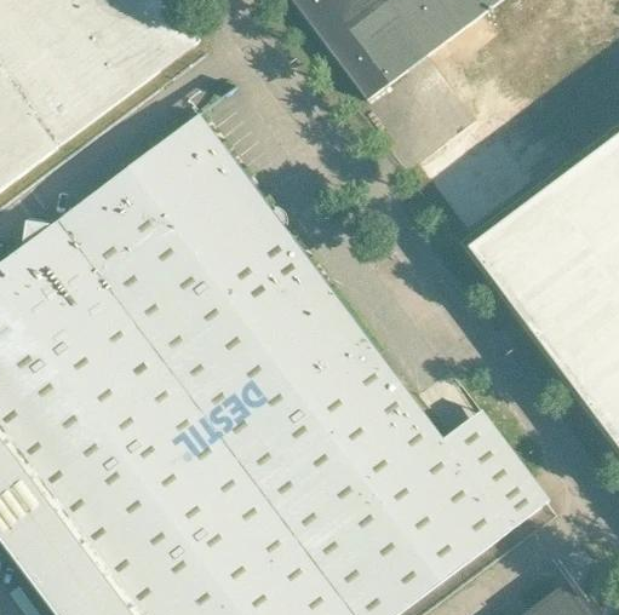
[(199,39),(168,0),(0,0),(0,185),(198,39),(199,39)]
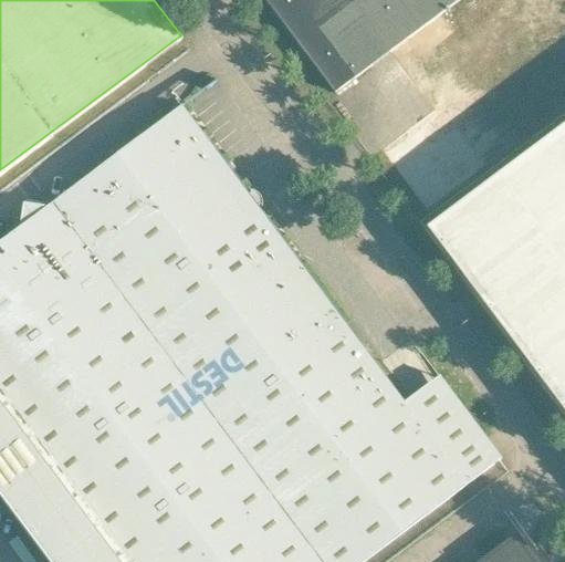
[(265,0),(332,87),(334,90),(389,49),(410,32),(431,17),(452,1),(453,0),(265,0)]
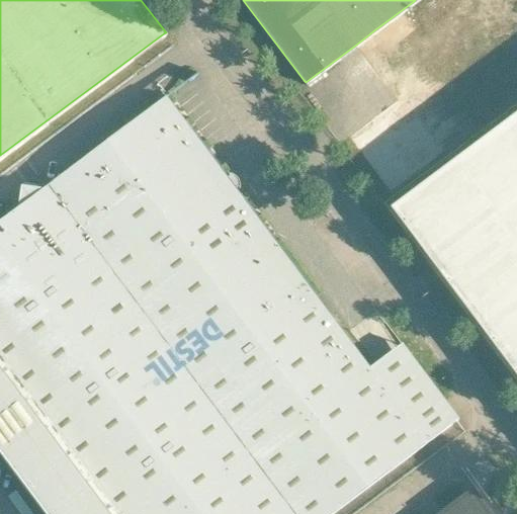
[(415,0),(414,1),(433,27),(452,13),(442,0),(415,0)]
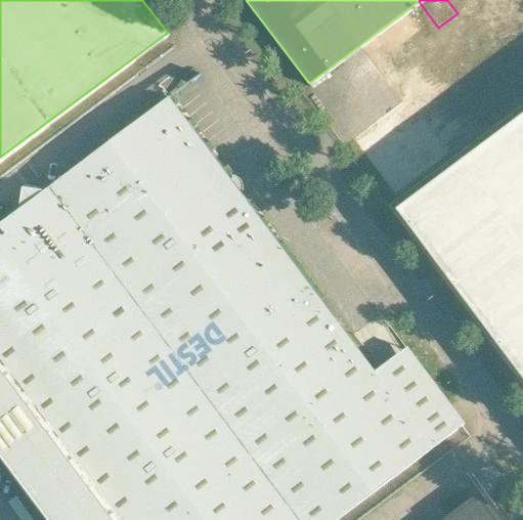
[(447,0),(458,13),(476,0),(447,0)]
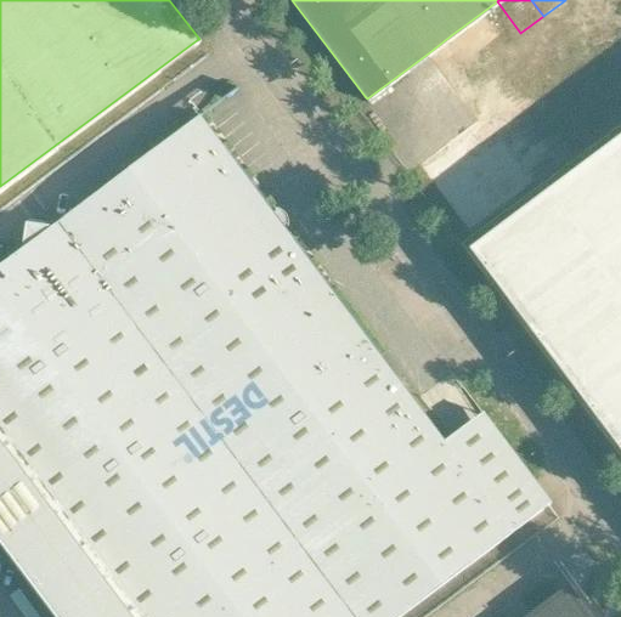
[(497,1),(474,18),(498,50),(520,33),(497,1)]
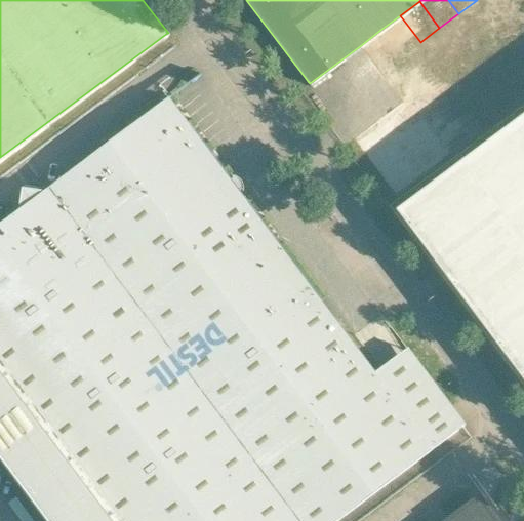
[(400,15),(380,30),(401,57),(420,42),(400,15)]
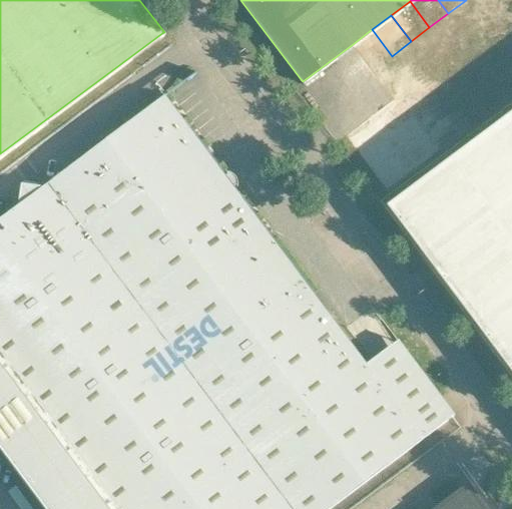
[(372,29),(353,44),(373,70),(392,56),(372,29)]
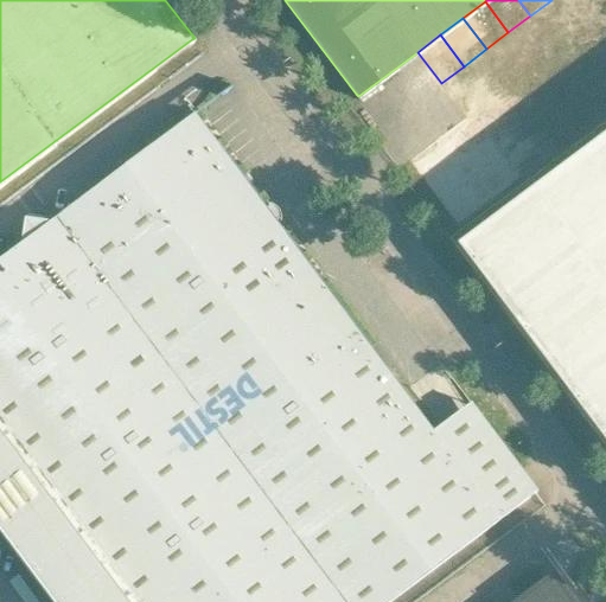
[(605,51),(591,63),(605,83),(605,51)]
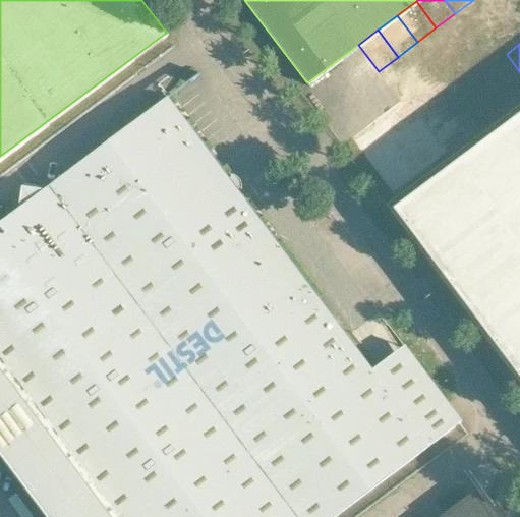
[(519,71),(507,54),(486,70),(513,106),(519,100),(519,71)]
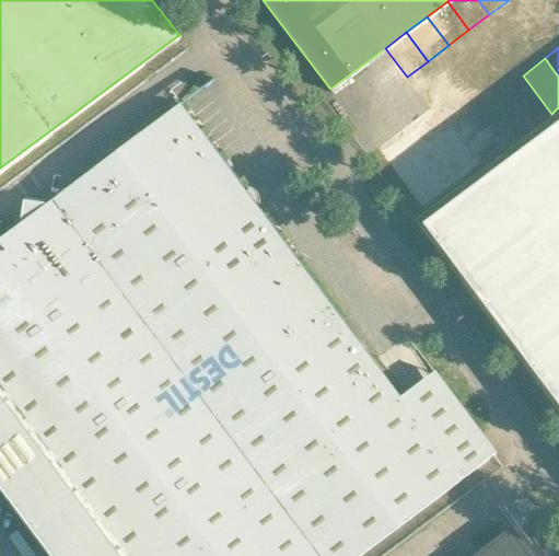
[(523,76),(500,93),(528,131),(551,114),(523,76)]
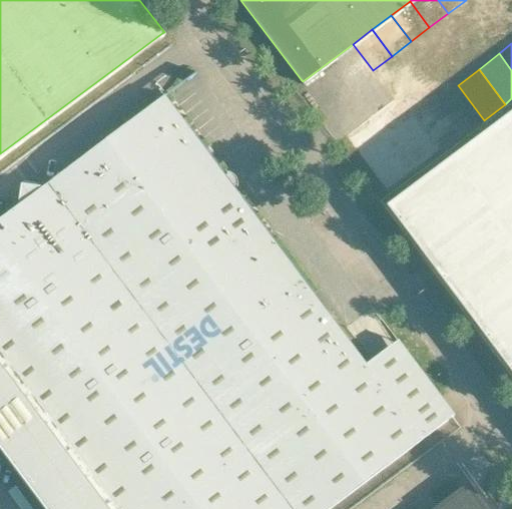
[(458,85),(437,100),(463,135),(484,120),(458,85)]
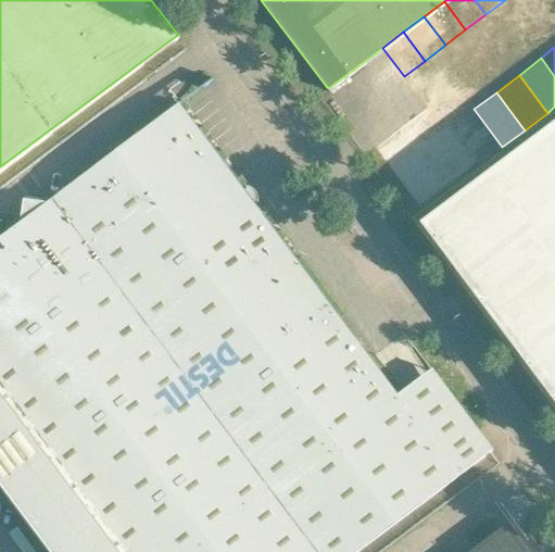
[(350,551),(491,447),(477,428),(470,419),(436,446),(178,100),(120,145),(46,200),(40,200),(40,199),(40,198),(39,197),(39,196),(38,195),(37,195),(35,193),(33,193),(32,195),(30,195),(29,196),(29,197),(29,198),(24,197),(22,197),(21,221),(0,235),(0,486),(49,551),(350,551)]
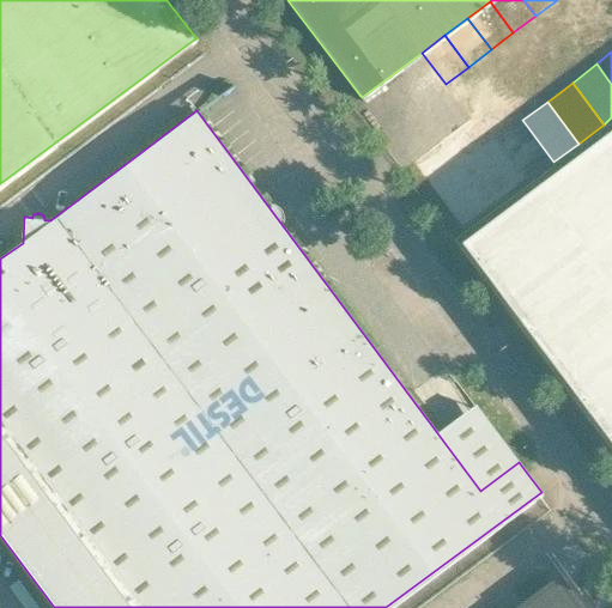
[(522,120),(498,139),(528,181),(553,162),(522,120)]
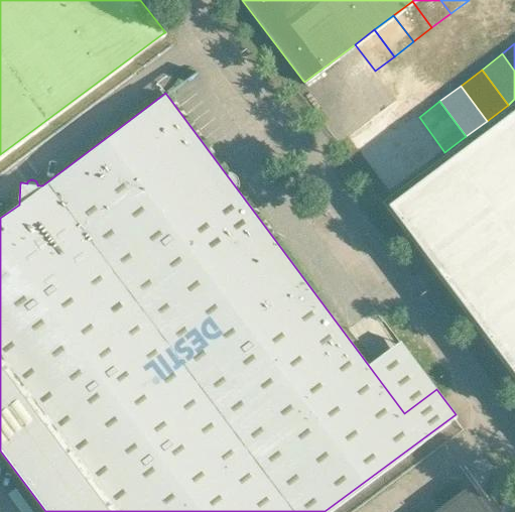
[(514,110),(387,206),(387,207),(514,377),(514,110)]
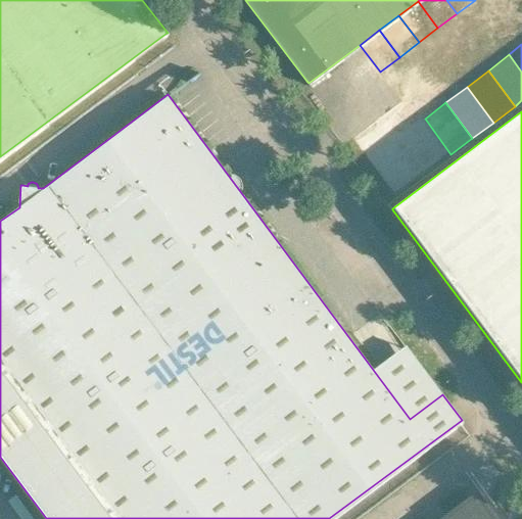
[(425,119),(404,135),(430,170),(451,154),(425,119)]
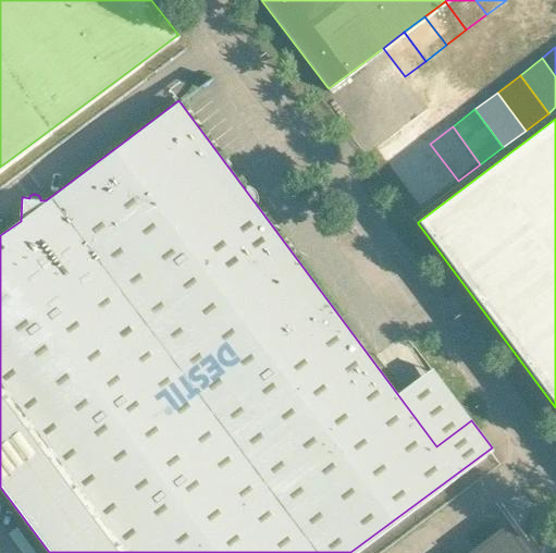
[(430,144),(407,160),(435,198),(458,181),(430,144)]
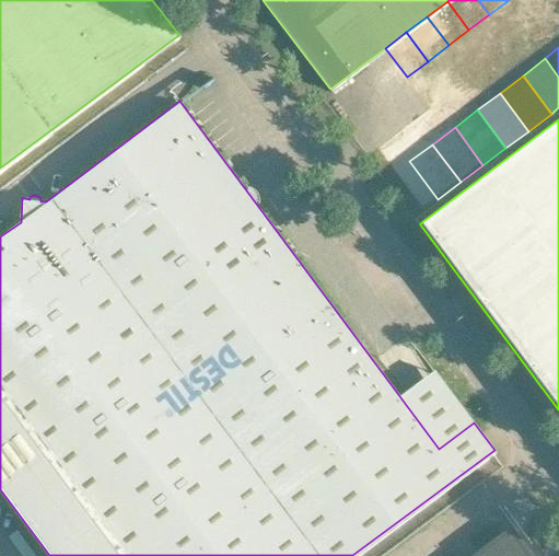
[(409,161),(386,178),(415,216),(438,199),(409,161)]
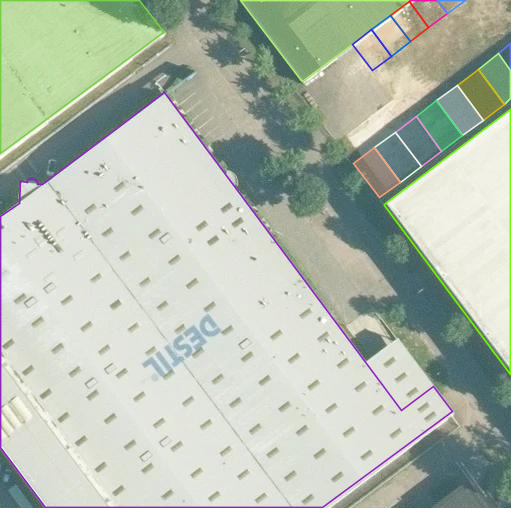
[(484,507),(465,482),(463,483),(464,484),(436,504),(436,505),(432,507),(484,507)]
